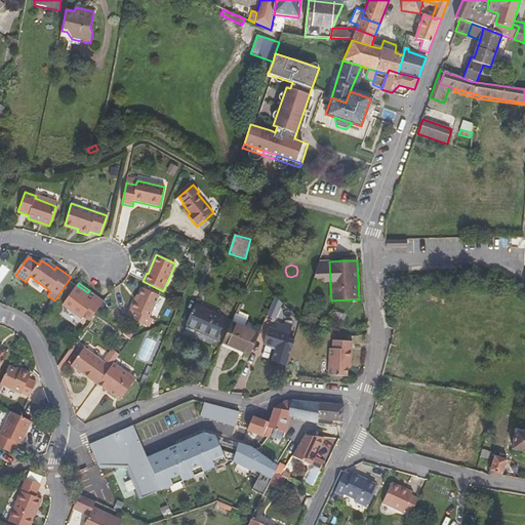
[(105,301),(89,290),(87,292),(77,285),(63,306),(81,319),(83,317),(89,321),(94,315),(105,301)]
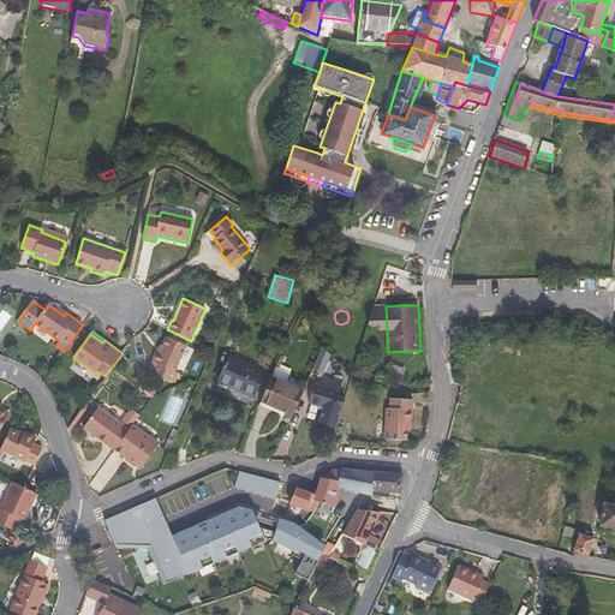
[(178,374),(174,371),(186,347),(167,338),(159,354),(155,353),(151,363),(155,364),(151,374),(174,383),(178,374)]
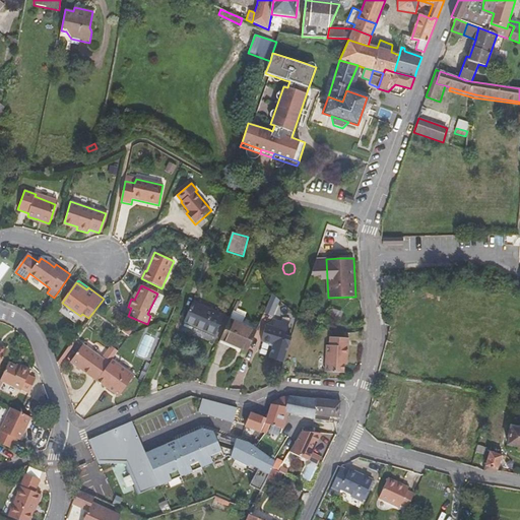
[(272,315),(279,300),(273,291),(264,313),(272,315)]
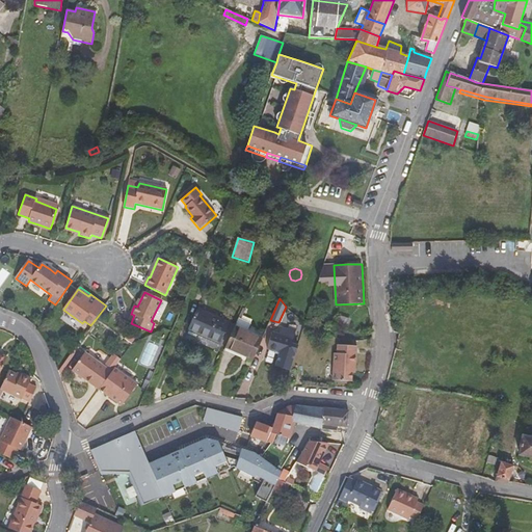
[(230,321),(197,308),(188,329),(220,344),(230,321)]
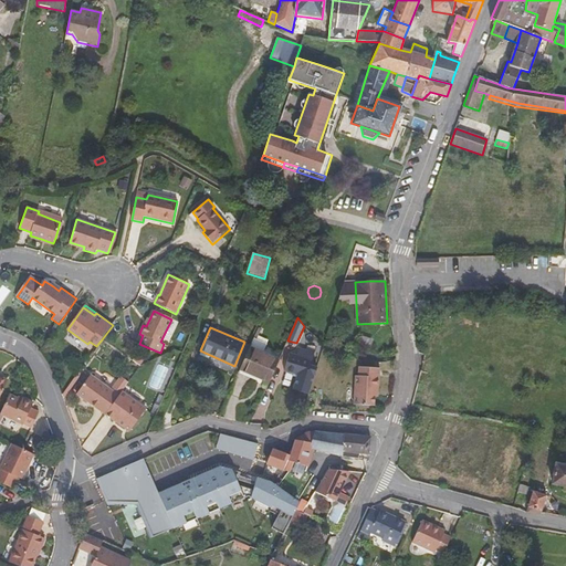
[(373,339),(363,336),(360,344),(370,347),(373,339)]
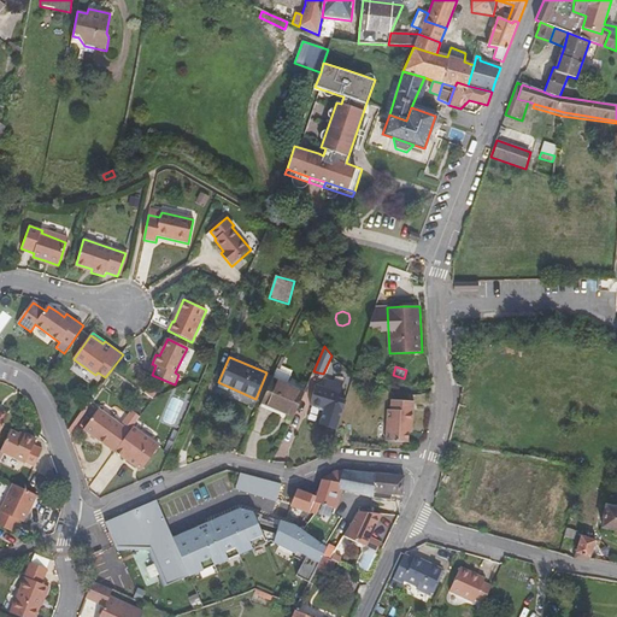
[(262,404),(293,418),(304,393),(286,385),(291,375),(277,368),(277,369),(262,404)]
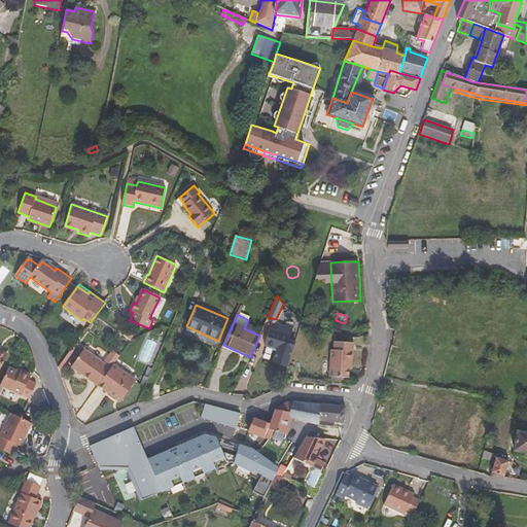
[(273,364),(281,366),(293,326),(285,324),(283,332),(270,328),(266,345),(278,349),(273,364)]
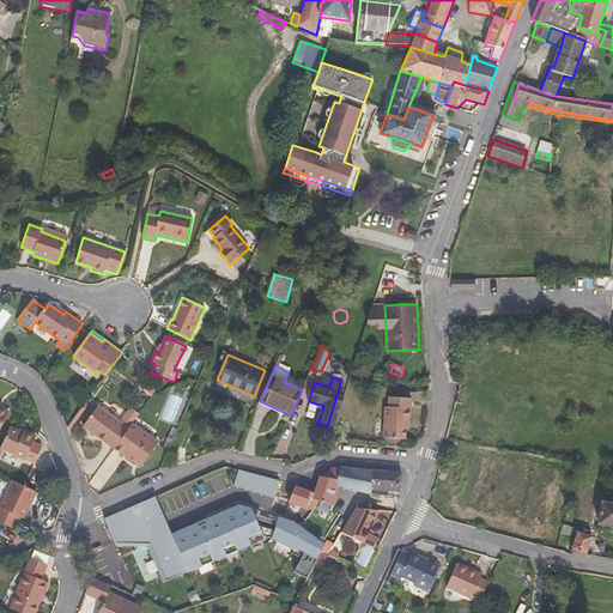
[(407,420),(411,420),(412,400),(388,398),(387,407),(384,407),(382,438),(406,441),(406,430),(407,420)]
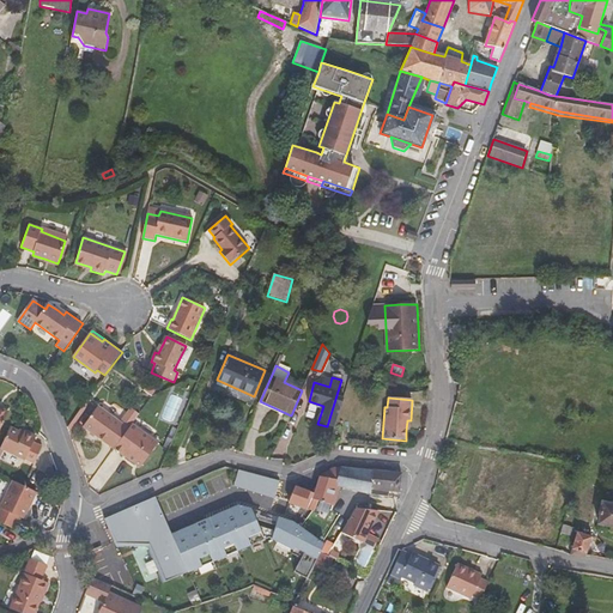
[(84,428),(114,449),(132,424),(139,414),(132,410),(122,424),(98,406),(84,428)]
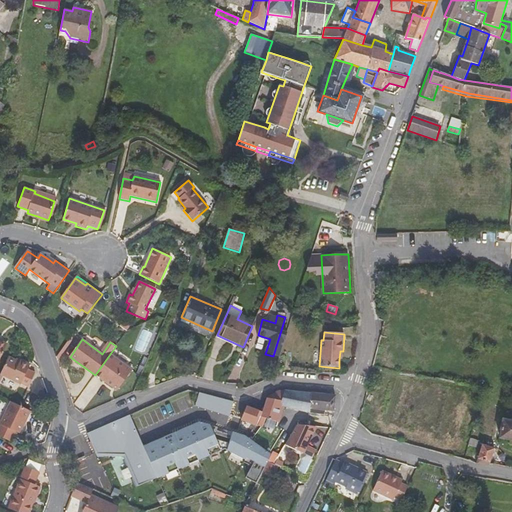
[(132,370),(110,354),(95,375),(95,376),(117,392),(132,370)]
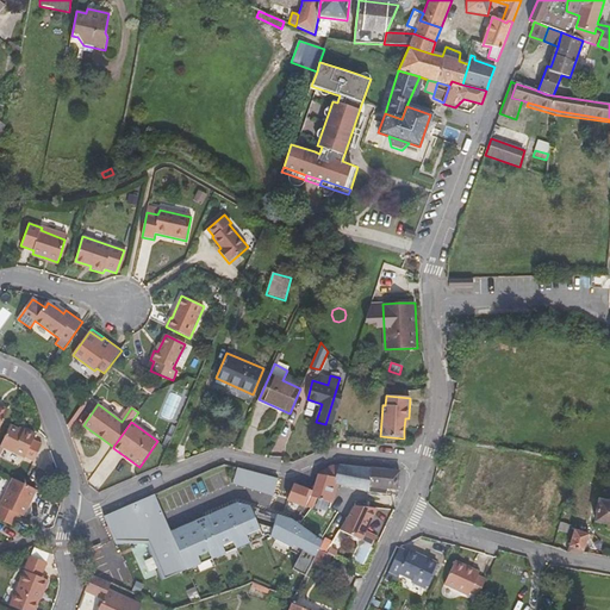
[(24,430),(11,424),(0,447),(33,462),(43,443),(35,440),(37,434),(25,428),(24,430)]
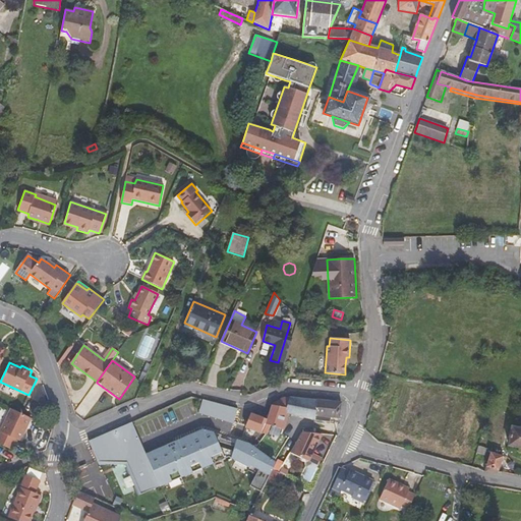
[(256,430),(263,432),(267,423),(283,429),(286,429),(291,414),(314,420),(316,400),(292,397),(283,397),(272,405),(268,419),(252,414),(246,426),(256,430)]
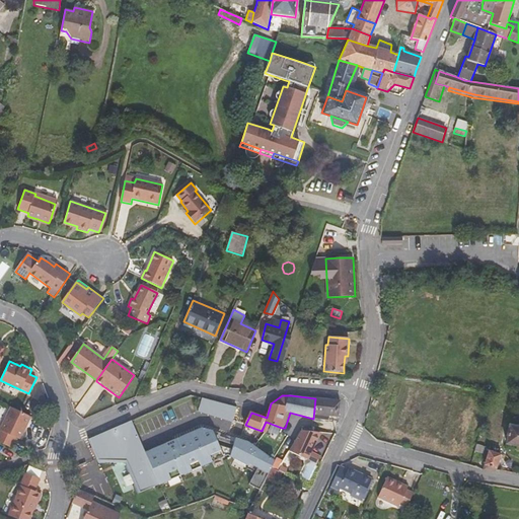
[(236,408),(201,398),(198,412),(232,421),(236,408)]
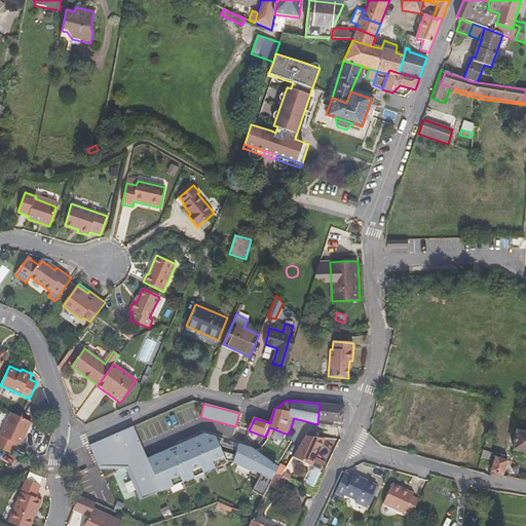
[(334,422),(342,423),(344,414),(345,406),(320,404),(317,424),(334,426),(334,422)]
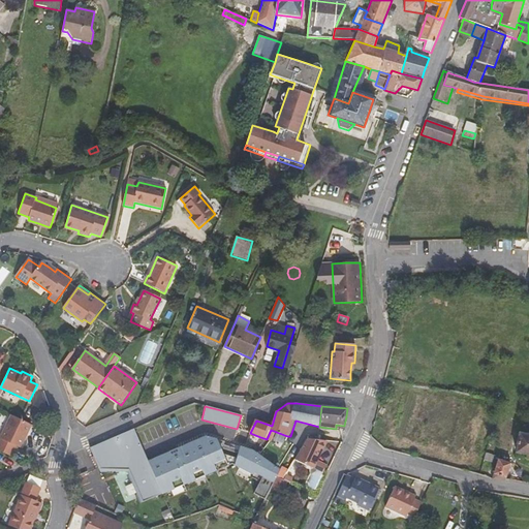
[(11,414),(0,438),(0,450),(12,457),(17,447),(21,448),(32,425),(11,414)]
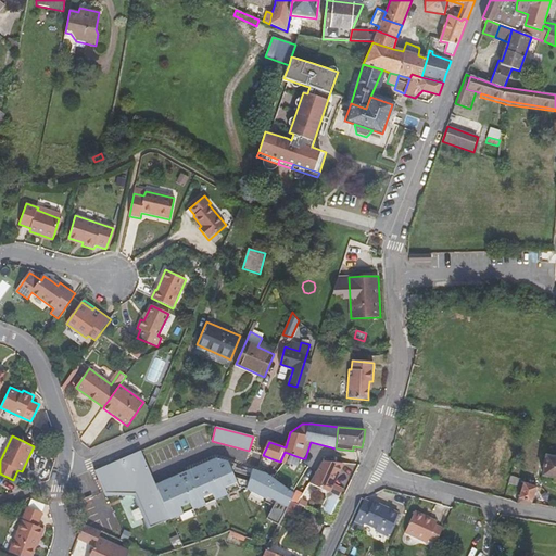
[(126,494),(135,494),(137,498),(135,500),(137,505),(139,504),(144,517),(142,518),(147,527),(171,517),(156,484),(158,484),(142,450),(96,470),(106,496),(113,496),(113,494),(117,494),(117,496),(118,496),(118,494),(123,494),(123,496),(126,496),(126,494)]
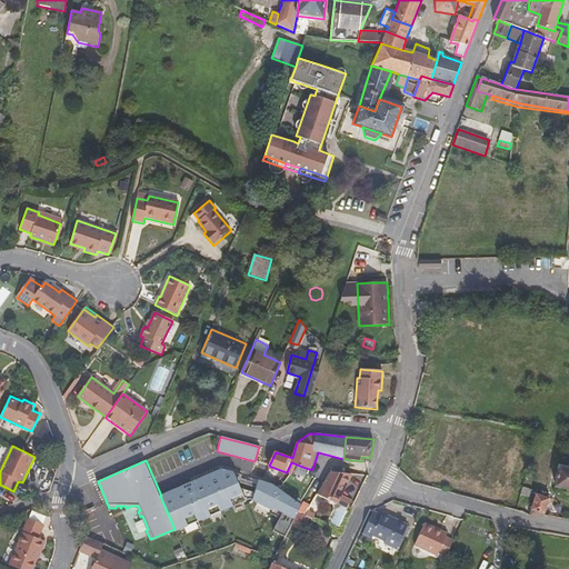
[(307,479),(309,469),(291,462),(287,472),(307,479)]
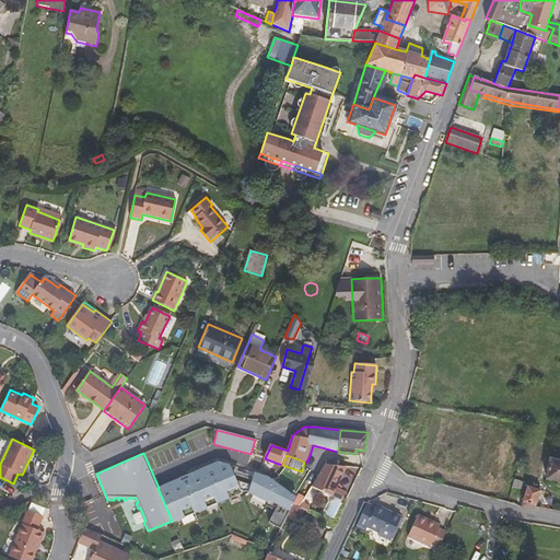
[(559,461),(550,458),(546,478),(559,480),(559,461)]
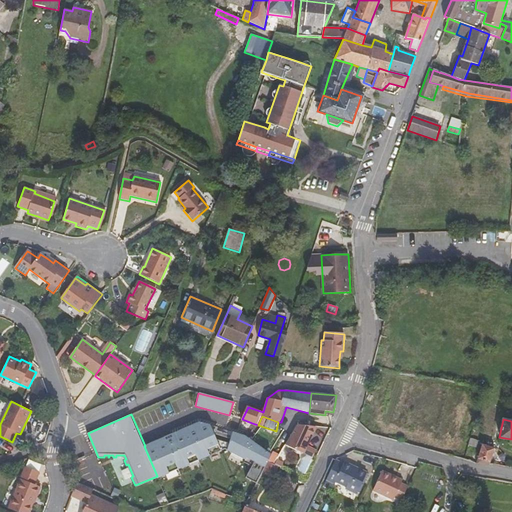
[(157,476),(158,478),(221,450),(210,424),(201,422),(145,446),(144,446),(157,476)]
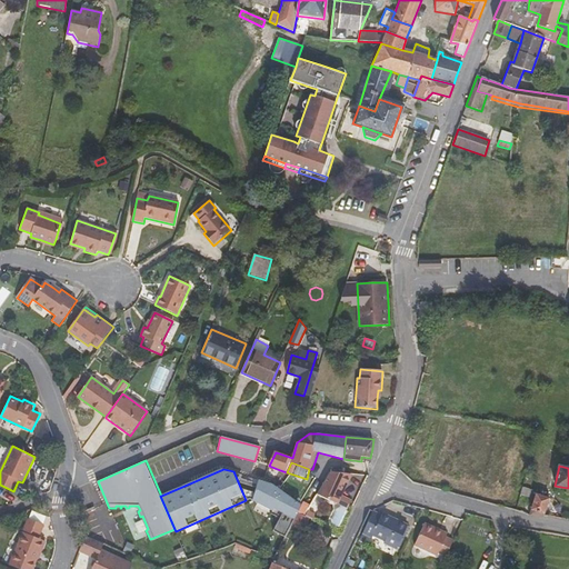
[(341,495),(351,473),(342,472),(330,472),(317,495),(337,503),(347,509),(350,501),(351,499),(341,495)]
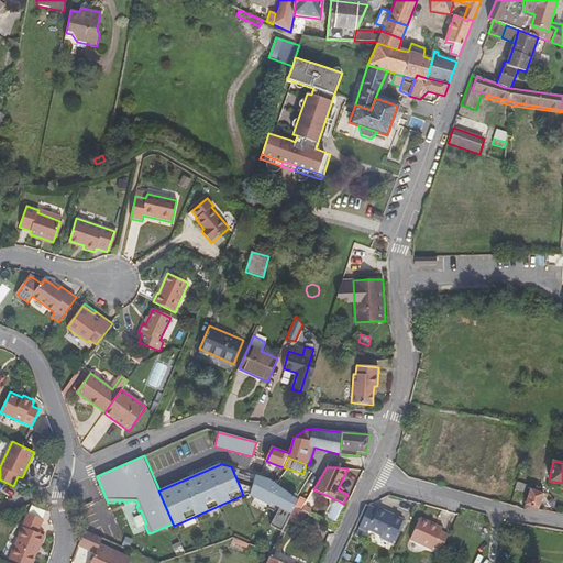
[(257,474),(251,495),(279,510),(271,526),(283,531),(288,520),(295,507),(299,499),(271,478),(257,474)]
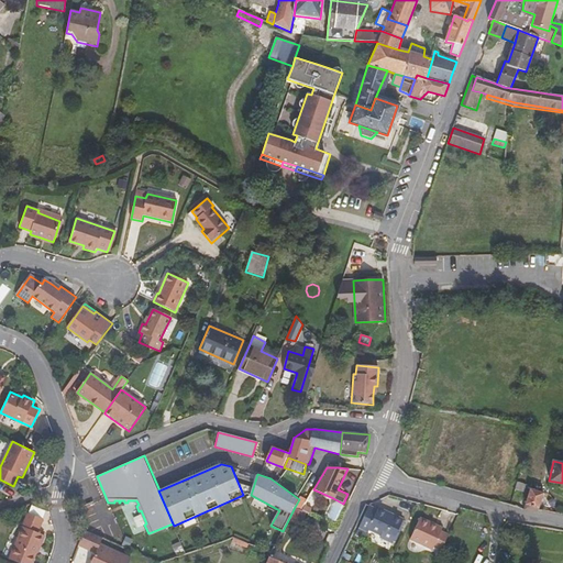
[(526,484),(517,482),(515,488),(523,492),(526,484)]
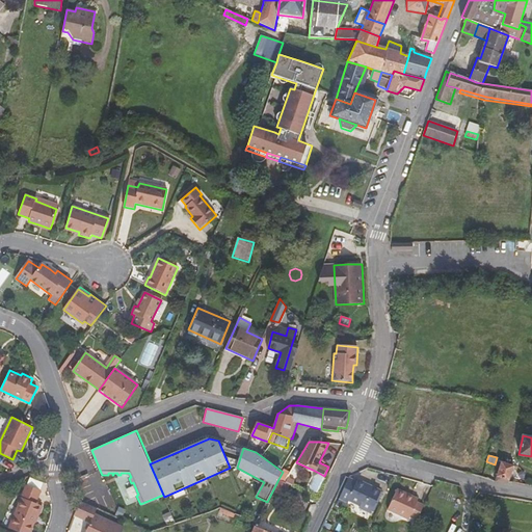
[(508,482),(513,467),(507,464),(501,462),(494,481),(501,482),(508,482)]
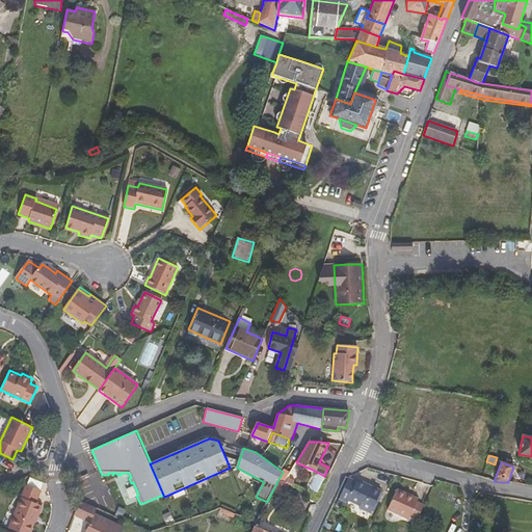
[(356,481),(348,477),(339,499),(347,503),(349,501),(360,505),(358,508),(370,513),(381,490),(357,479),(356,481)]
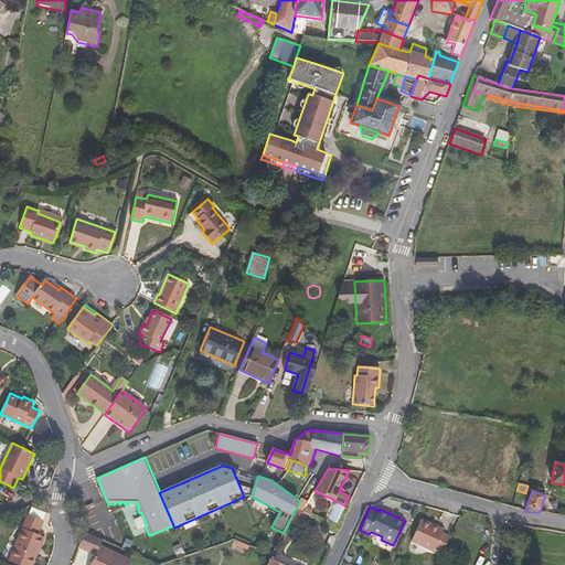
[(301,511),(296,509),(289,522),(298,526),(306,513),(301,511)]
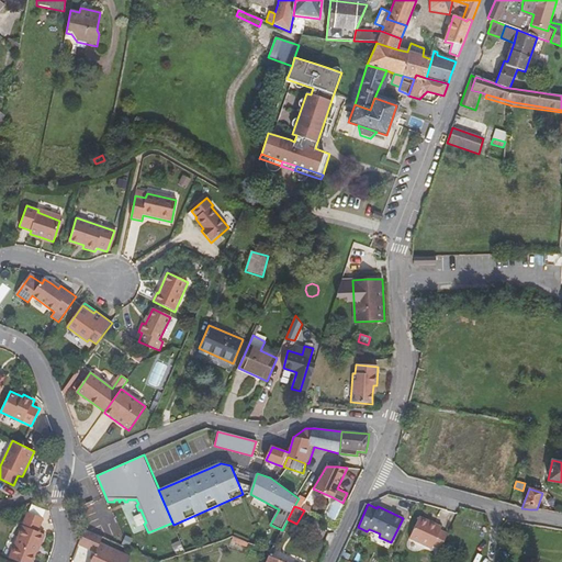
[(70,515),(74,523),(81,519),(78,510),(74,513),(70,515)]
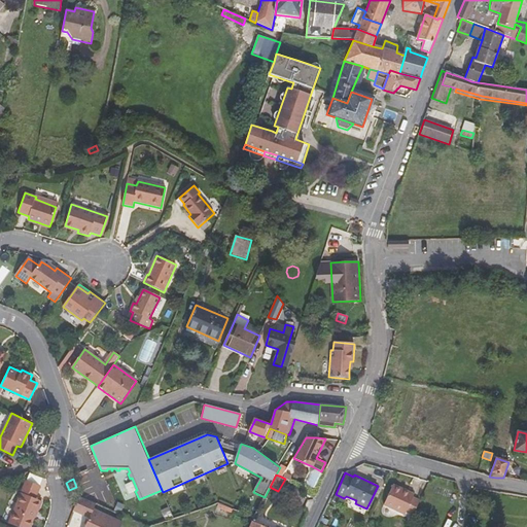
[(41,486),(26,480),(8,524),(16,526),(30,526),(35,518),(36,518),(43,501),(36,498),(41,486)]
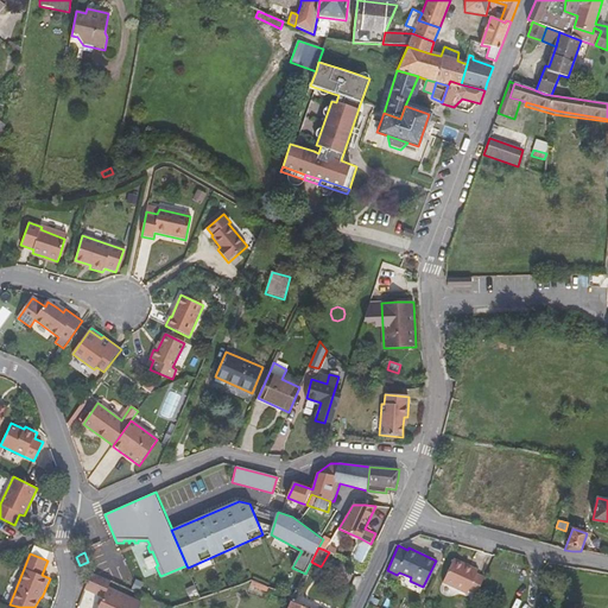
[(468,569),(469,565),(454,558),(442,583),(467,595),(469,590),(476,594),(485,577),(476,572),(468,569)]
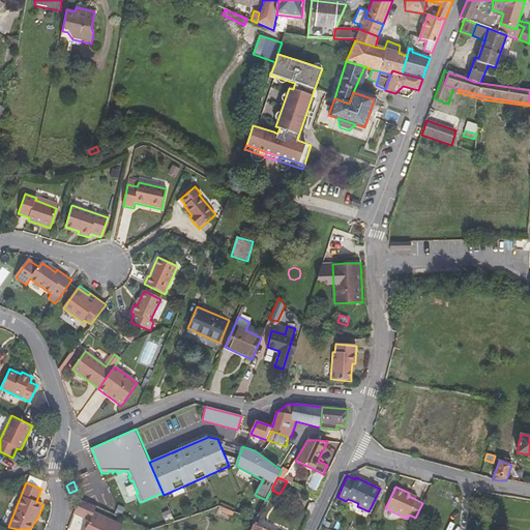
[(95,511),(97,506),(94,505),(82,499),(80,498),(74,513),(90,521),(85,529),(120,529),(123,525),(95,511)]
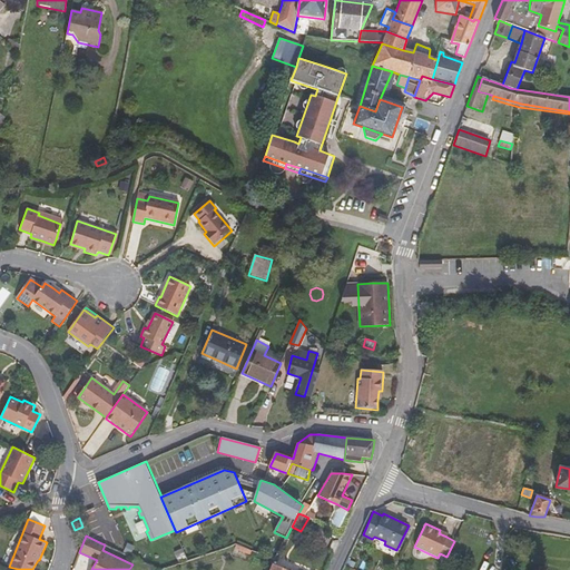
[(258,569),(271,569),(274,563),(273,563),(274,559),(239,544),(237,549),(251,554),(249,558),(262,562),(258,569)]
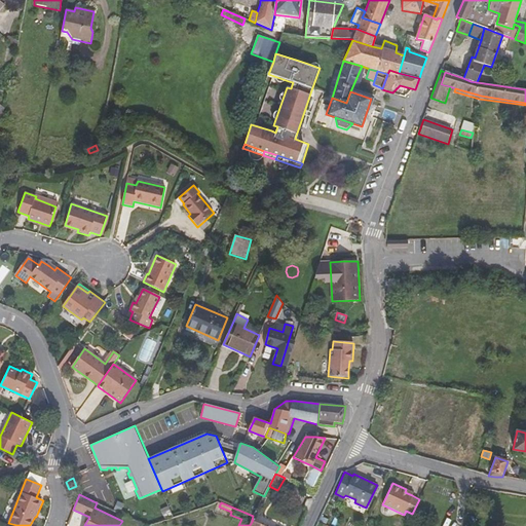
All buildings are outlined.
